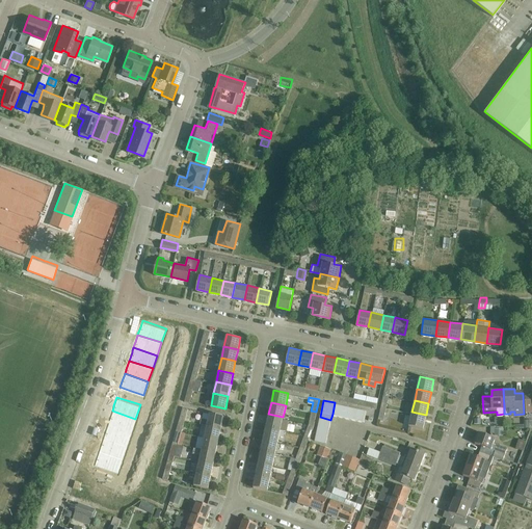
[(341,403),(335,402),(333,414),(339,415),(341,403)]
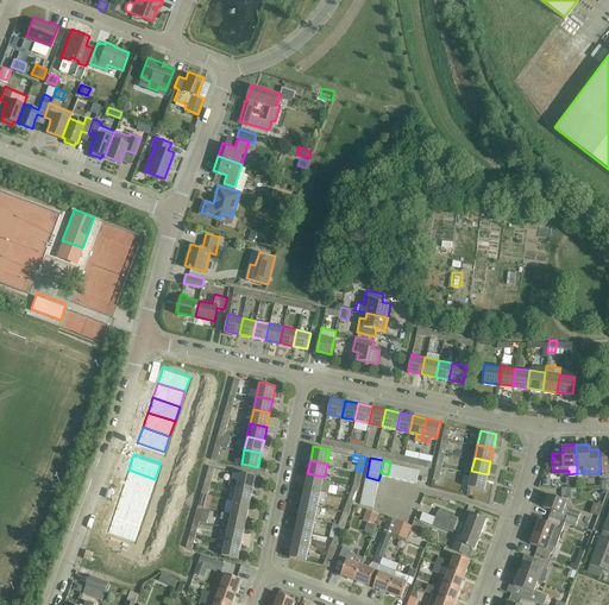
[(390,461),(388,474),(395,476),(397,464),(390,461)]
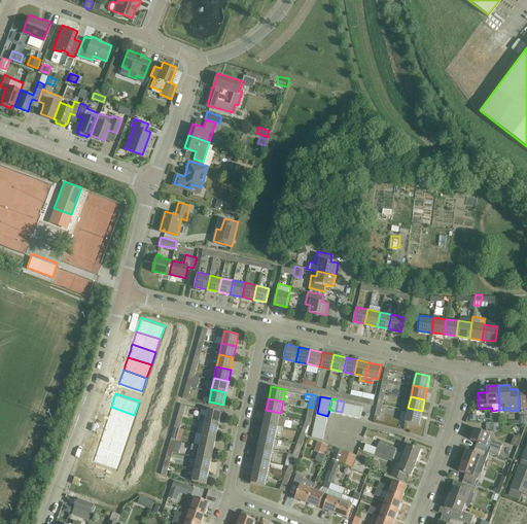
[(344,402),(342,412),(348,414),(350,403),(344,402)]
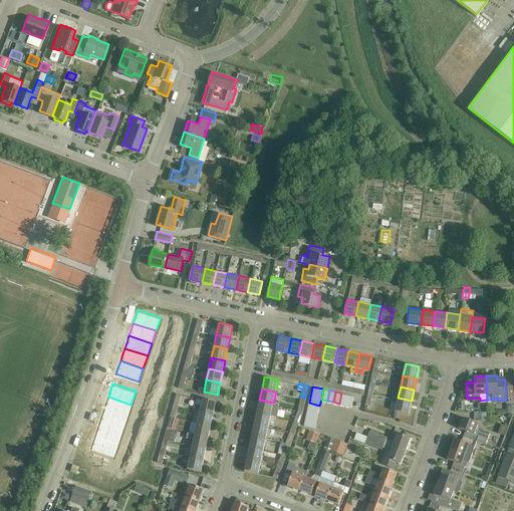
[(347,394),(341,393),(339,404),(345,405),(347,394)]
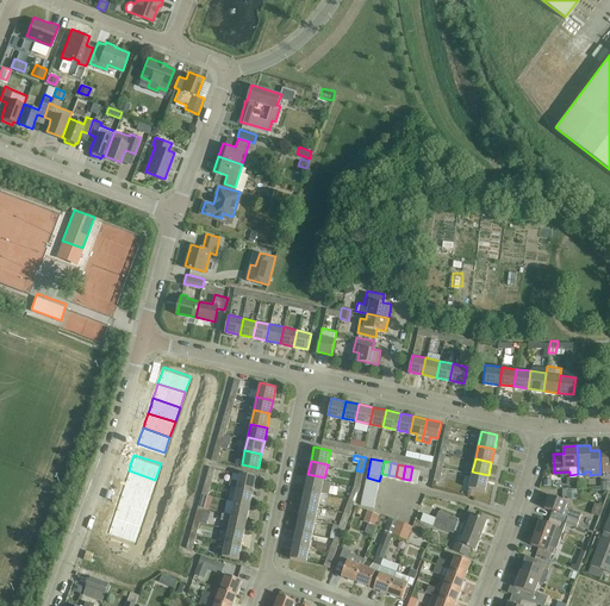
[(412,467),(410,480),(417,481),(419,469),(412,467)]
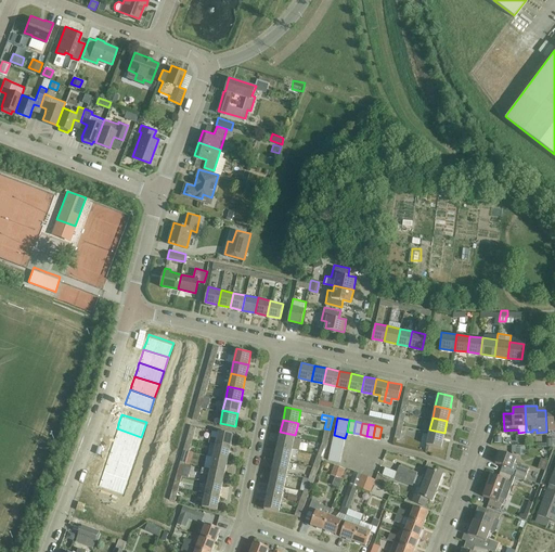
[(115,434),(113,443),(137,450),(141,437),(117,428),(116,432),(115,434)]
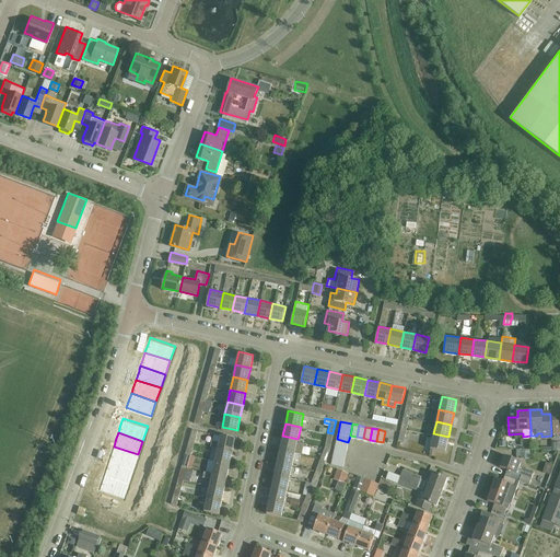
[(211,445),(233,450),(235,437),(213,432),(211,445)]
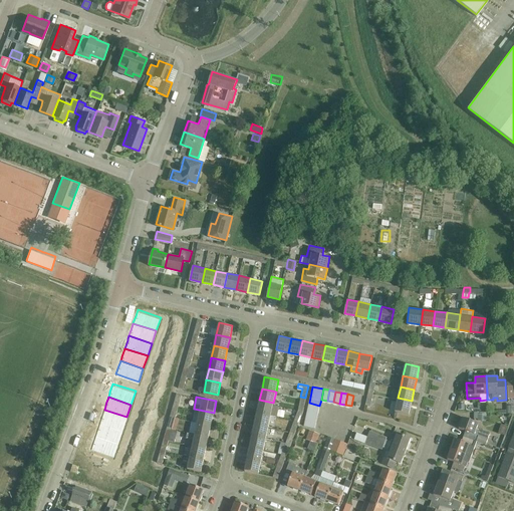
[(412,401),(398,398),(396,410),(409,413),(412,401)]
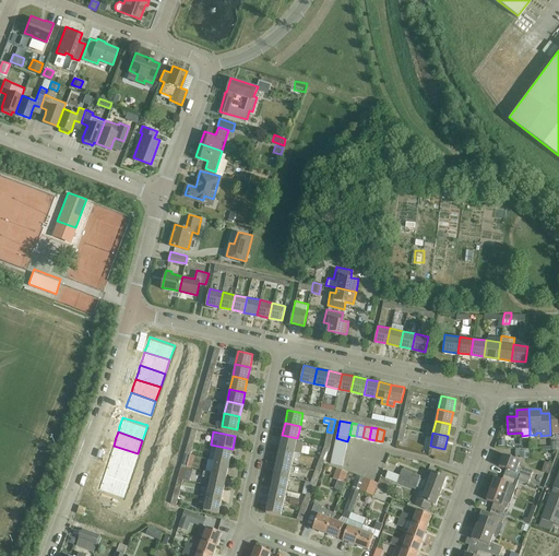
[(282,435),(280,448),(295,451),(295,450),(300,451),(304,440),(297,438),(282,435)]
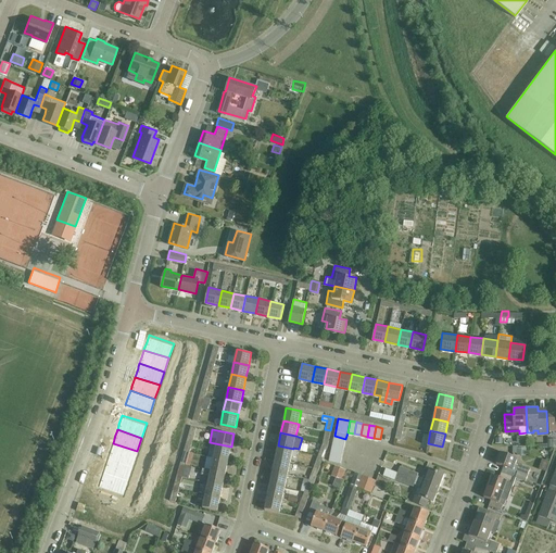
[(345,439),(335,436),(332,443),(344,447),(345,439)]
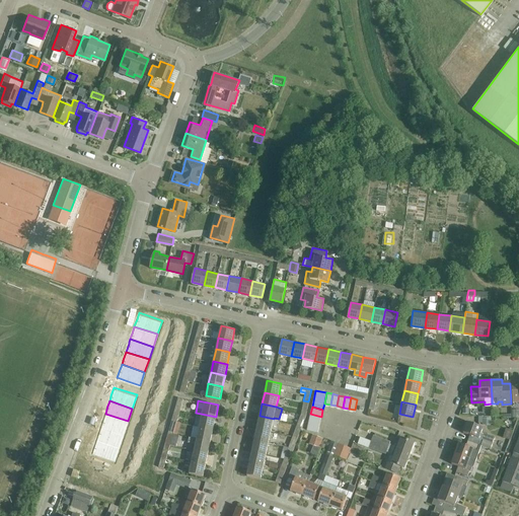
[(301,412),(297,423),(301,425),(306,414),(301,412)]
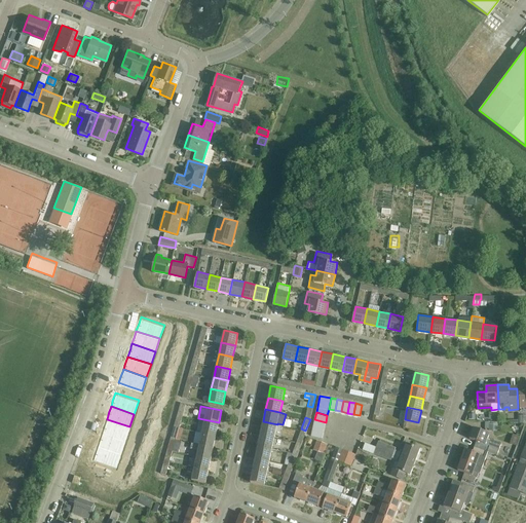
[(219,422),(198,418),(196,430),(202,431),(216,434),(219,422)]
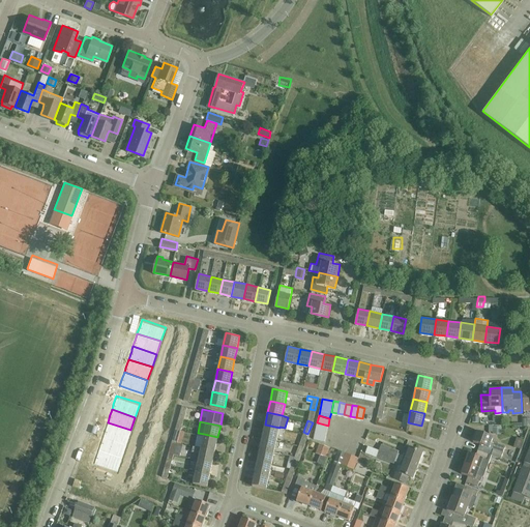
[(104,432),(102,435),(126,443),(130,430),(108,422),(105,430),(104,432)]
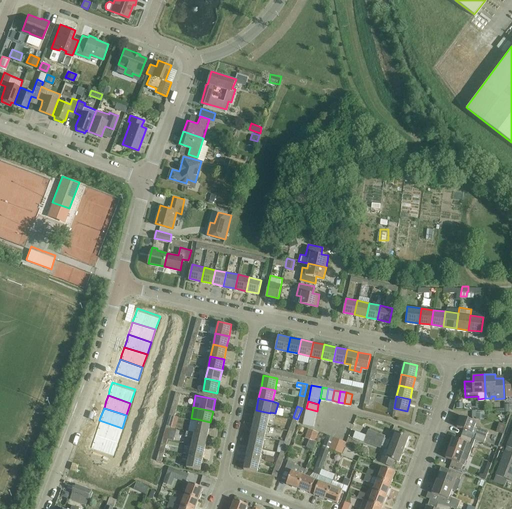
[(306,408),(305,415),(315,417),(317,411),(306,408)]
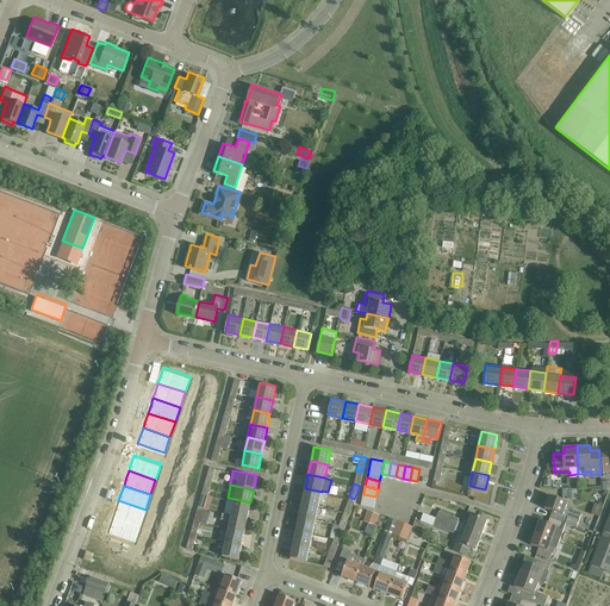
[(305,488),(303,501),(318,505),(321,498),(324,499),(325,493),(322,492),(305,488)]
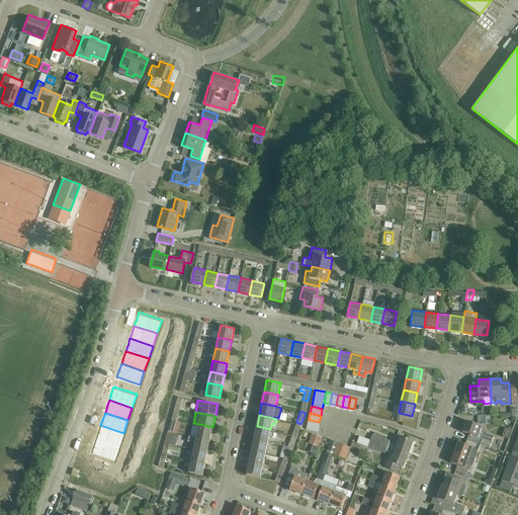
[(171,419),(168,430),(173,431),(177,432),(181,420),(176,420),(171,419)]
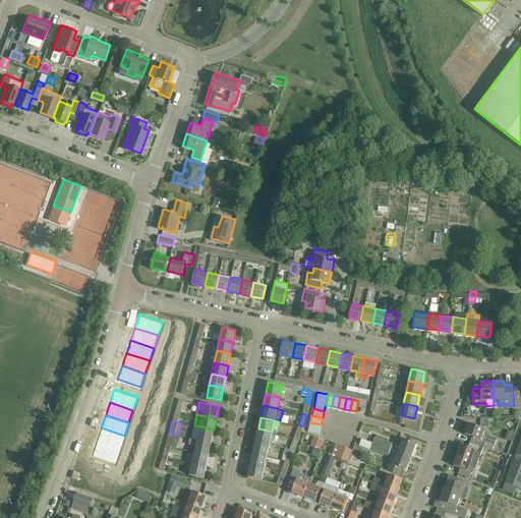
[(470,441),(493,449),(497,437),(486,433),(485,434),(483,433),(484,427),(469,421),(465,433),(472,435),(470,441)]
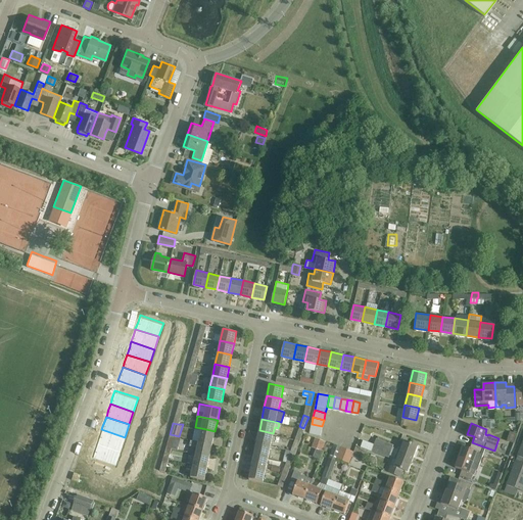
[(322,426),(312,424),(310,431),(321,433),(322,426)]
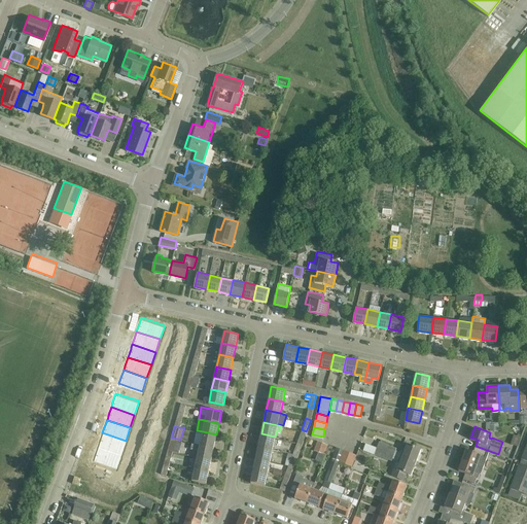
[(302,429),(296,441),(302,443),(306,431),(302,429)]
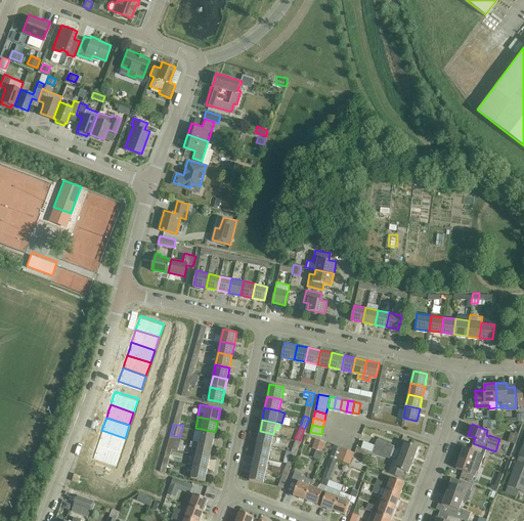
[(202,429),(199,441),(213,444),(215,432),(202,429)]
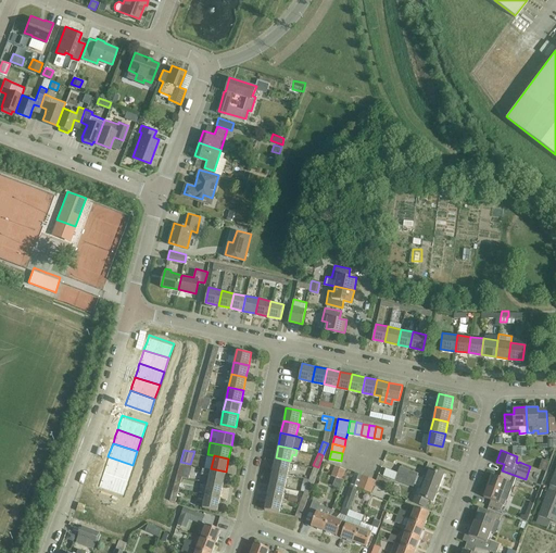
[(106,462),(103,470),(128,478),(133,465),(108,456),(106,460),(106,462)]
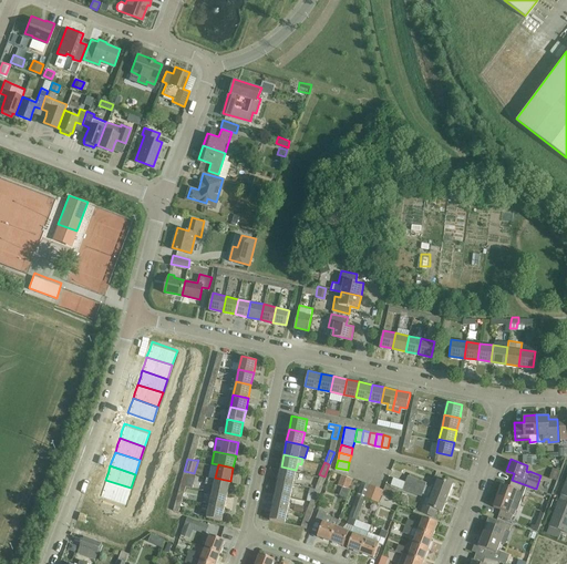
[(281,467),(278,479),(294,482),(296,470),(281,467)]
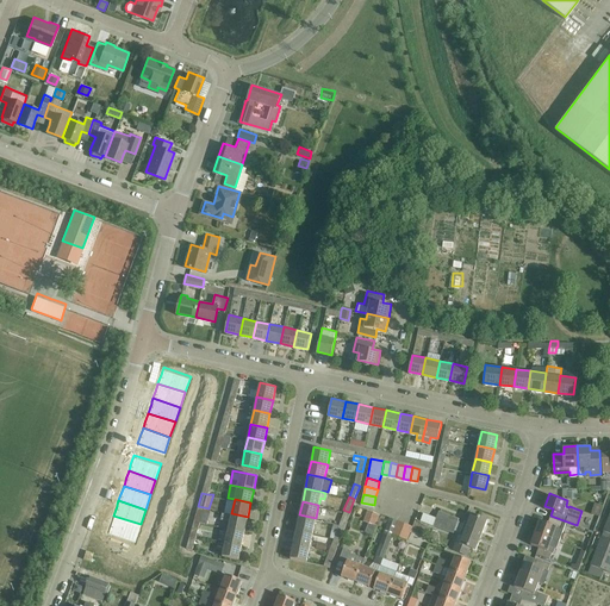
[(595,501),(591,512),(599,514),(603,504),(595,501)]
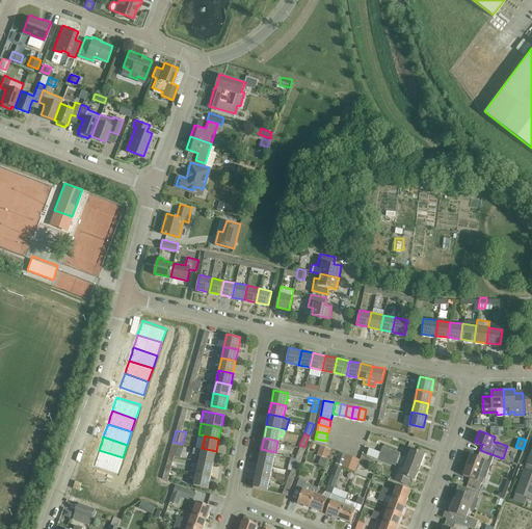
[(171,446),(169,453),(175,454),(179,455),(182,444),(178,443),(173,442),(171,446)]
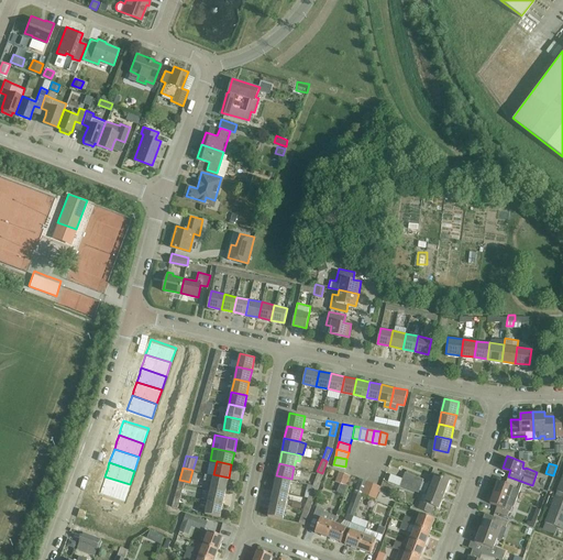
[(404,469),(401,476),(444,493),(450,479),(434,473),(432,481),(429,480),(429,481),(422,479),(423,476),(404,469)]
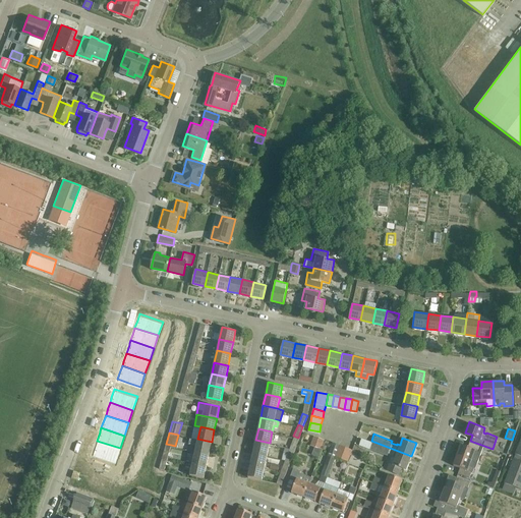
[(314,435),(311,444),(322,448),(325,439),(314,435)]
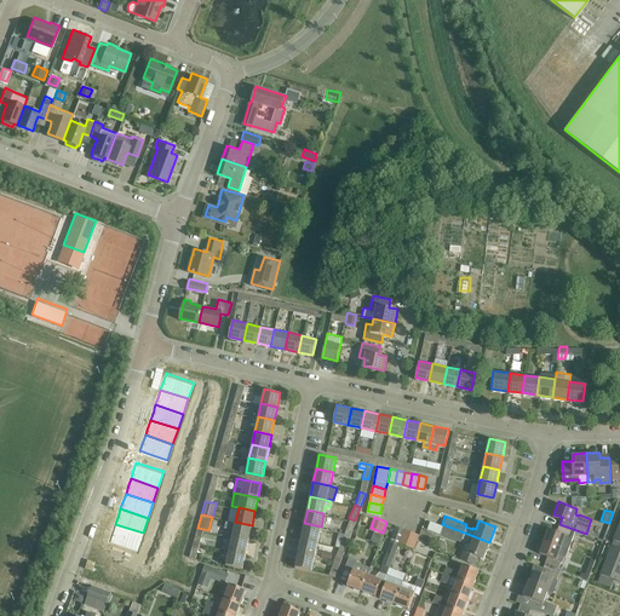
[(355,520),(349,518),(344,531),(350,534),(355,520)]
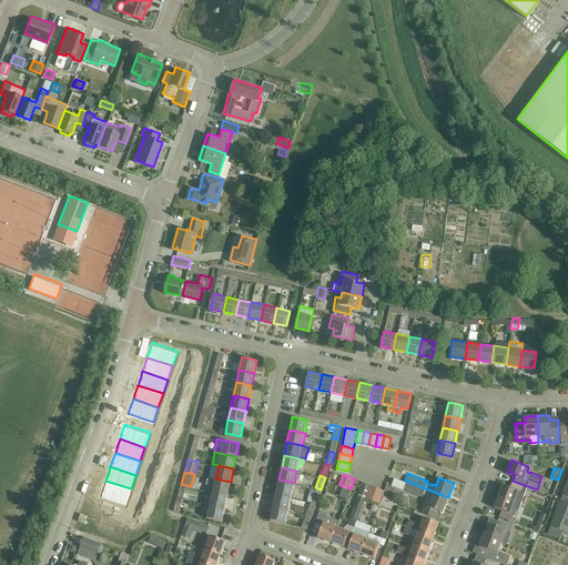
[(231,482),(215,478),(206,476),(205,483),(214,484),(213,491),(227,494),(231,482)]
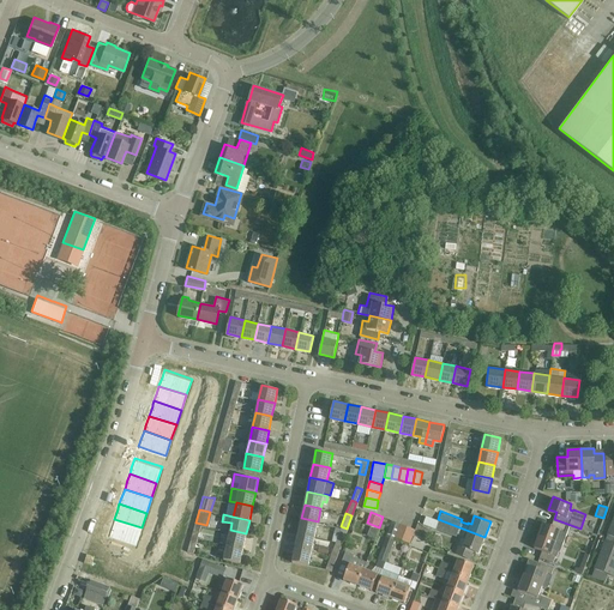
[(485,537),(438,519),(426,514),(423,521),(435,526),(456,533),(457,531),(464,535),(463,536),(467,537),(463,545),(459,543),(456,551),(470,557),(473,550),(479,551),(485,537)]
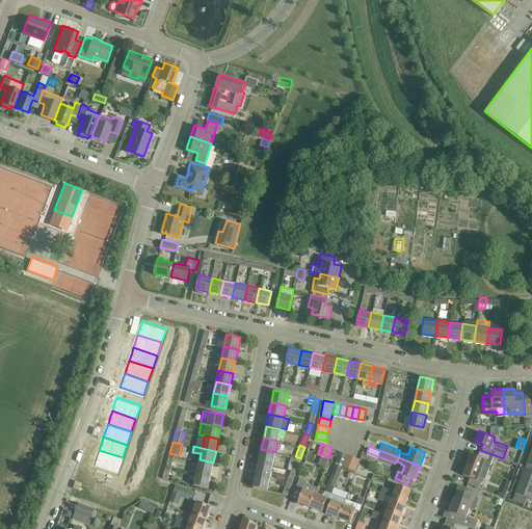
[(275,452),(261,449),(259,461),(272,465),(275,452)]
